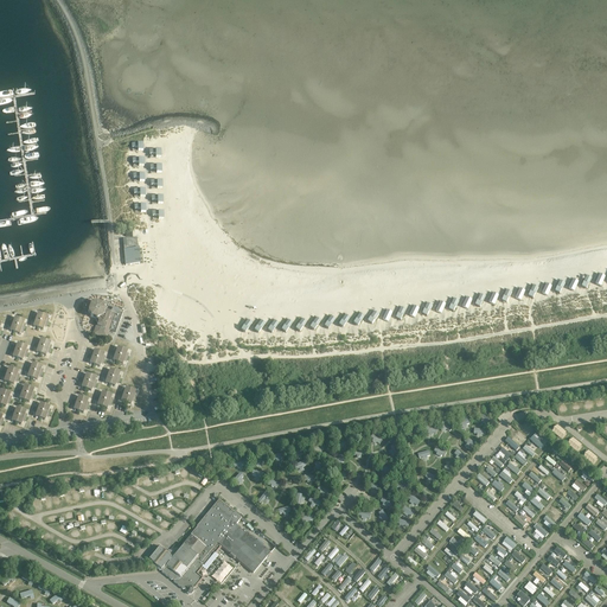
[(146,227),(141,227),(140,223),(133,223),(133,235),(146,234),(146,227)]
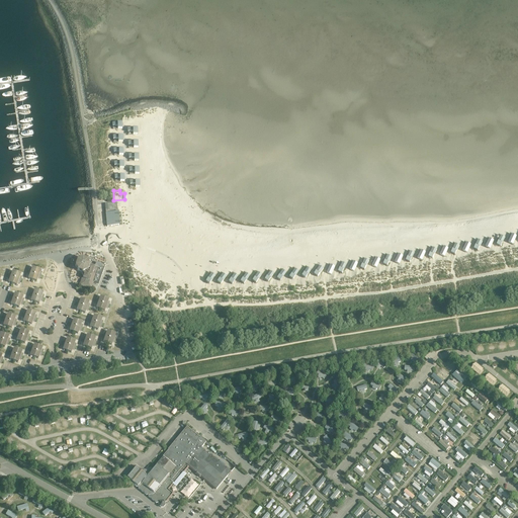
[(105,213),(107,227),(119,226),(118,212),(105,213)]
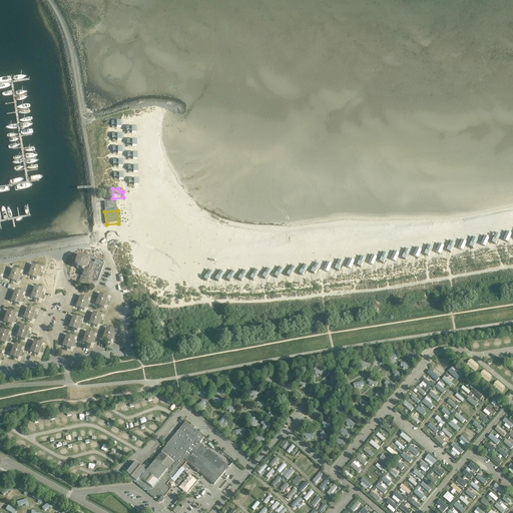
[(496,234),(492,242),(496,244),(500,236),(496,234)]
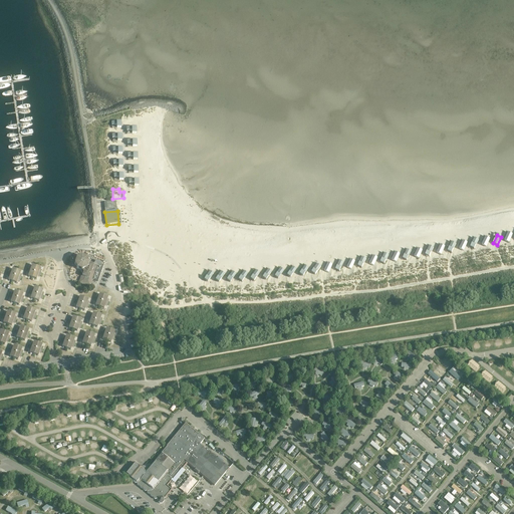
[(475,239),(470,248),(474,249),(479,241),(475,239)]
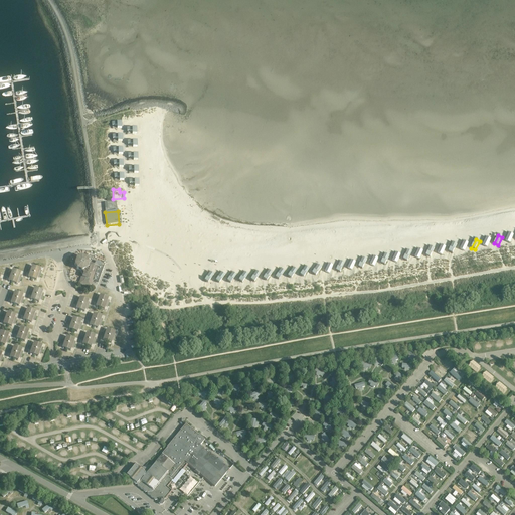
[(453,243),(449,251),(453,253),(457,245),(453,243)]
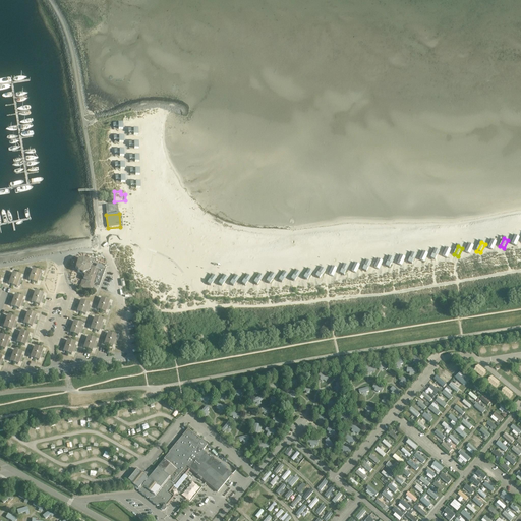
[(436,249),(430,258),(435,261),(440,251),(436,249)]
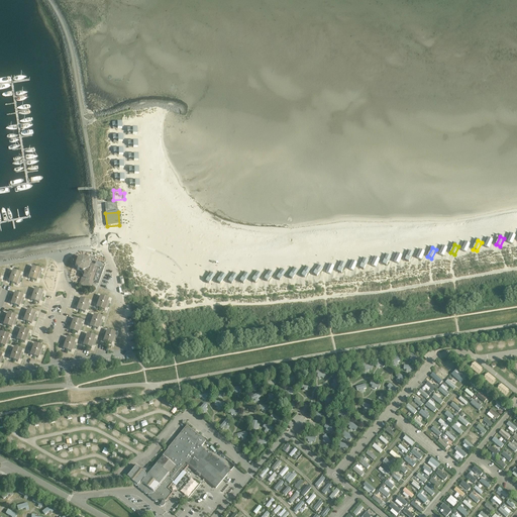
[(413,253),(409,251),(405,261),(409,263),(413,253)]
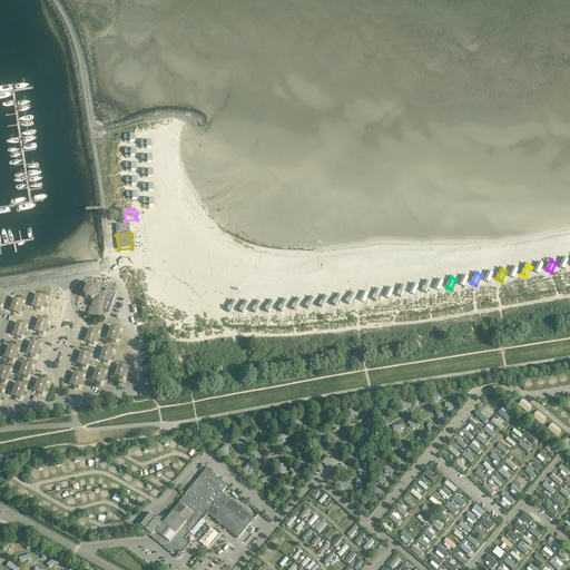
[(426,282),(422,291),(426,293),(431,284),(426,282)]
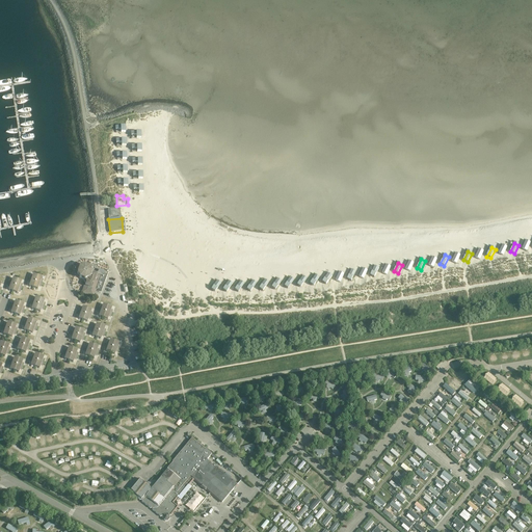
[(86,284),(82,293),(89,296),(90,294),(92,295),(95,290),(101,292),(107,275),(105,275),(98,272),(97,274),(92,273),(90,267),(84,265),(79,268),(77,273),(80,278),(84,281),(83,281),(84,283),(85,284),(86,284)]
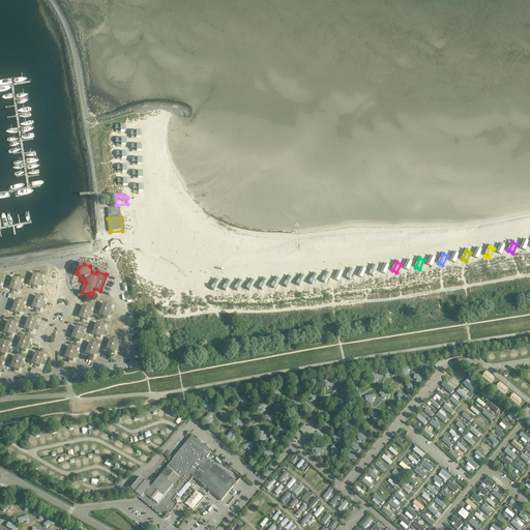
[(369,274),(373,276),(378,267),(374,265),(369,274)]
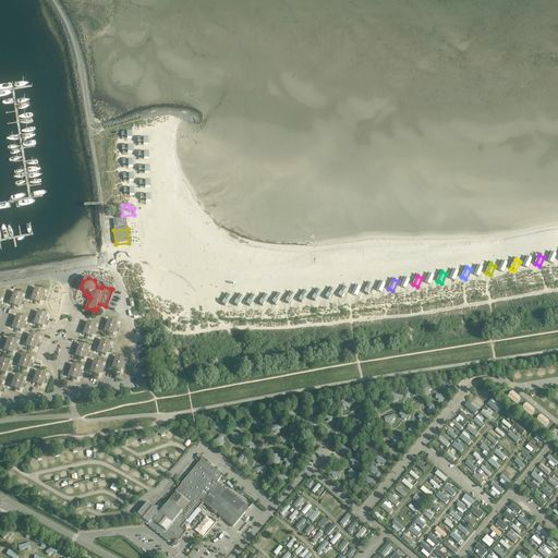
[(364,293),(368,295),(373,286),(370,283),(364,293)]
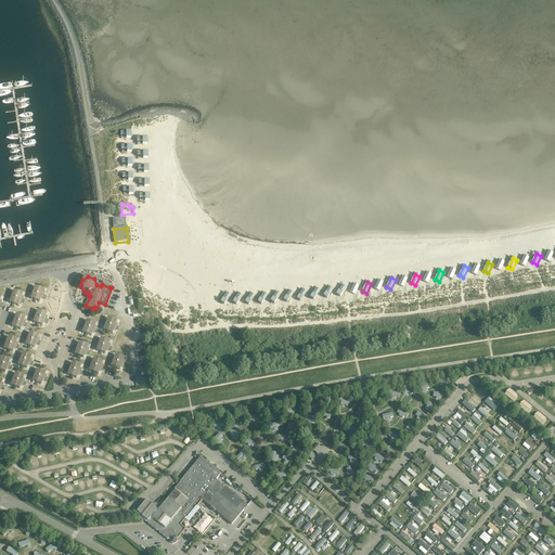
[(343,285),(336,294),(340,297),(347,288),(343,285)]
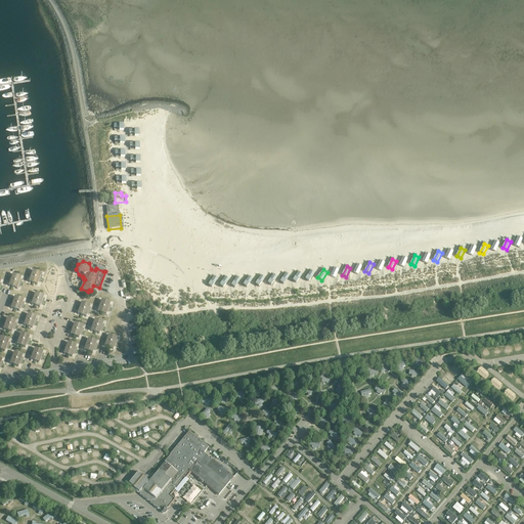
[(30,279),(29,282),(37,285),(38,282),(40,281),(41,278),(40,276),(41,273),(33,270),(32,273),(30,274),(29,277),(30,279)]
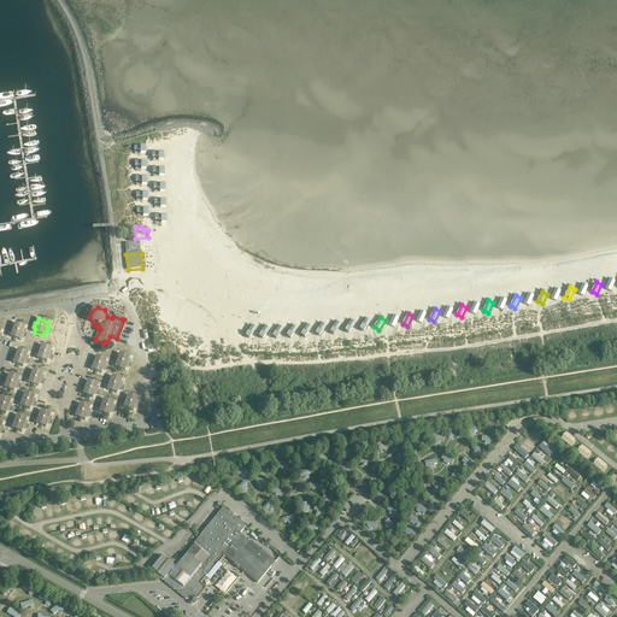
[(366,319),(359,329),(363,331),(370,322),(366,319)]
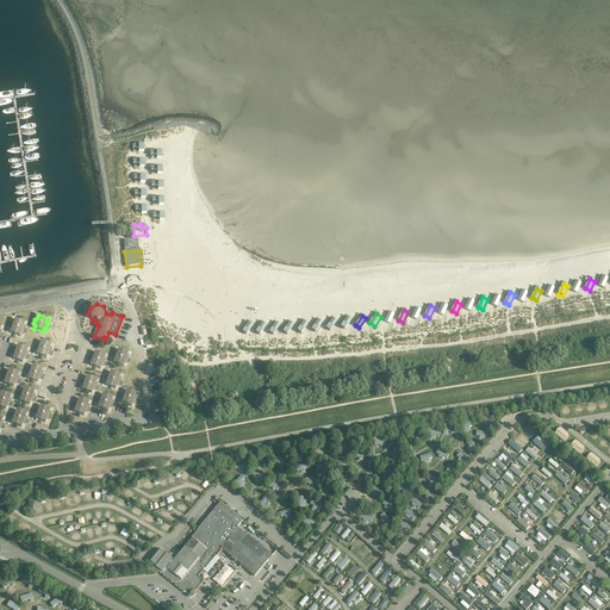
[(347,317),(341,327),(344,330),(352,321),(347,317)]
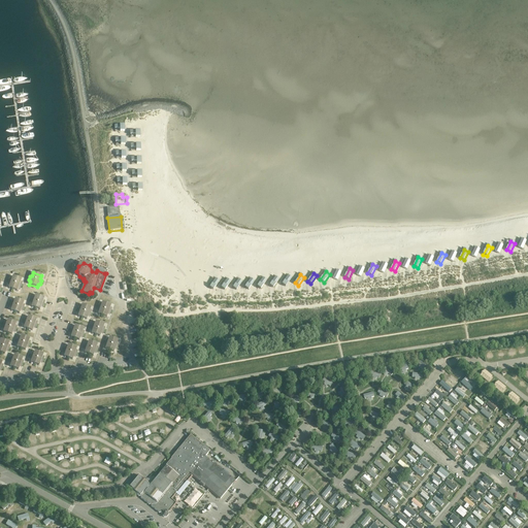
[(9,286),(8,288),(18,291),(18,289),(21,288),(22,285),(21,282),(22,279),(12,276),(12,278),(9,281),(8,284),(9,286)]
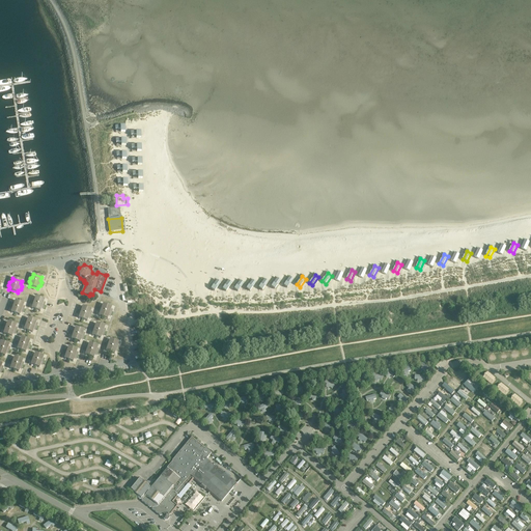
[(289,278),(283,286),(287,288),(294,280),(289,278)]
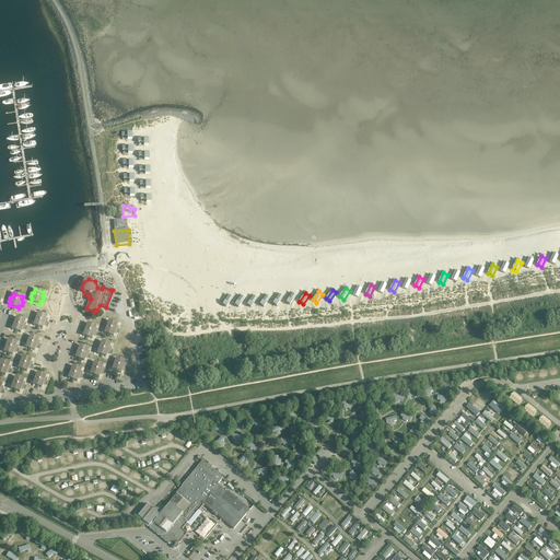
[(292,294),(286,303),(290,305),(296,296),(292,294)]
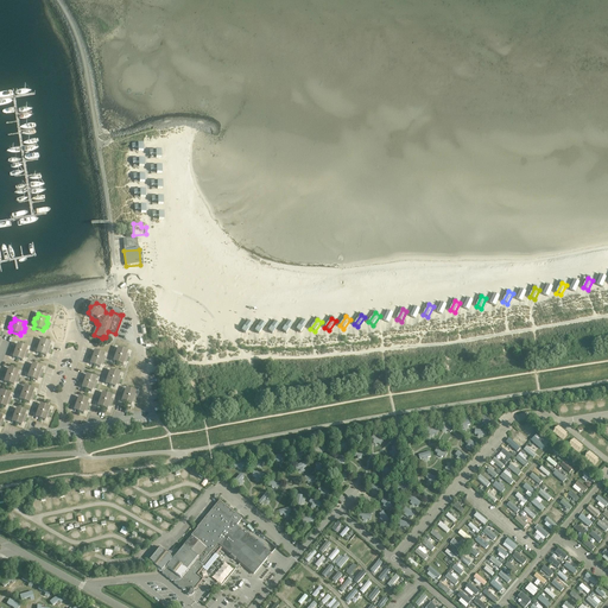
[(303,321),(296,330),(301,333),(308,323),(303,321)]
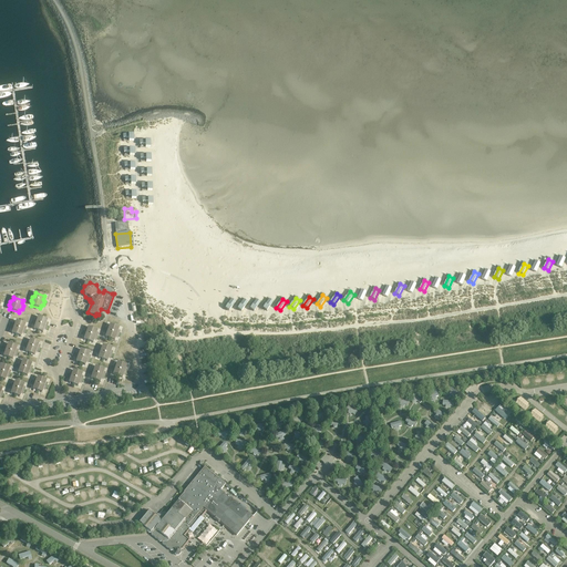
[(232,300),(225,309),(229,311),(236,302),(232,300)]
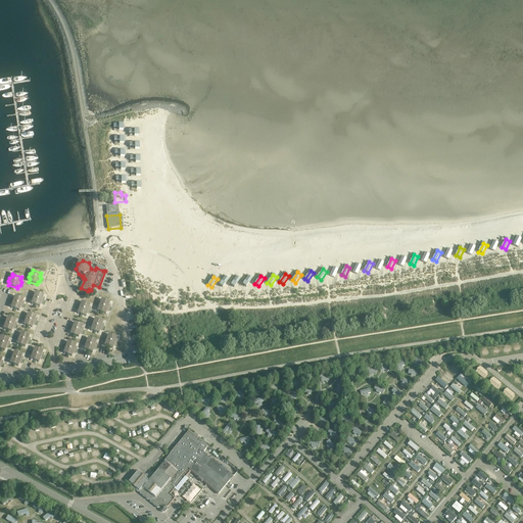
[(225,277),(219,285),(223,288),(229,280),(225,277)]
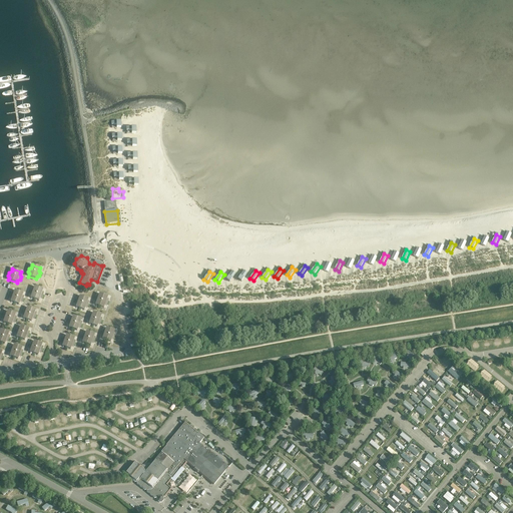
[(231,272),(226,280),(229,283),(235,275),(231,272)]
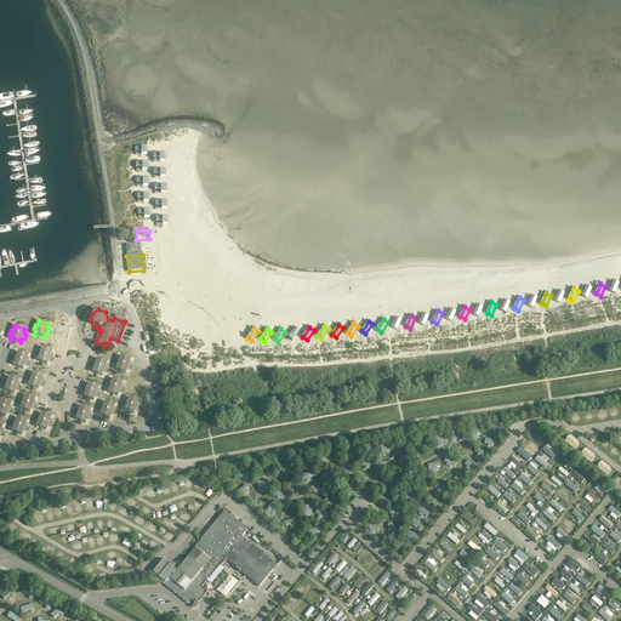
[(295,329),(288,339),(292,341),(300,331),(295,329)]
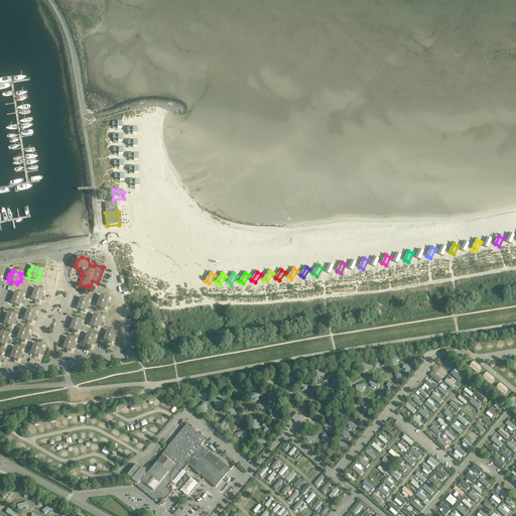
[(31,297),(31,299),(39,302),(40,300),(42,299),(43,296),(42,293),(43,291),(35,288),(34,291),(31,292),(30,295),(31,297)]
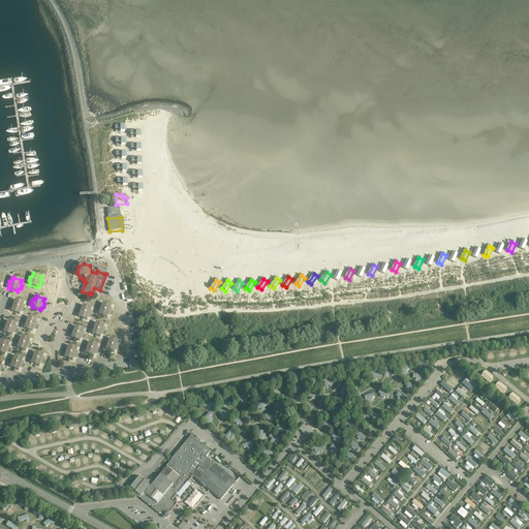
[(12,309),(11,311),(20,314),(21,312),(23,311),(24,307),(23,305),(24,303),(16,300),(14,302),(12,303),(11,306),(12,309)]
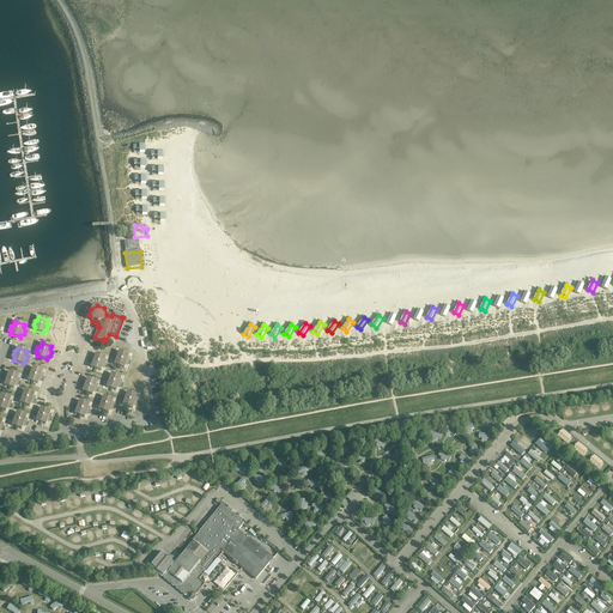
[(115,362),(114,364),(125,368),(125,365),(128,364),(129,360),(128,358),(128,354),(119,351),(117,354),(115,356),(114,359),(115,362)]
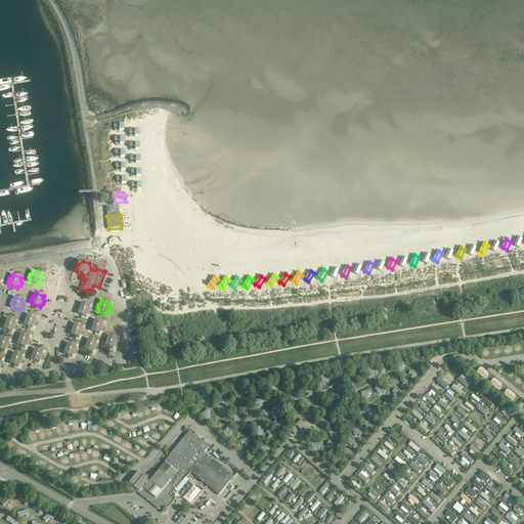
[(79,311),(78,314),(86,317),(87,314),(89,313),(90,310),(89,308),(90,305),(82,303),(81,305),(79,306),(78,309),(79,311)]
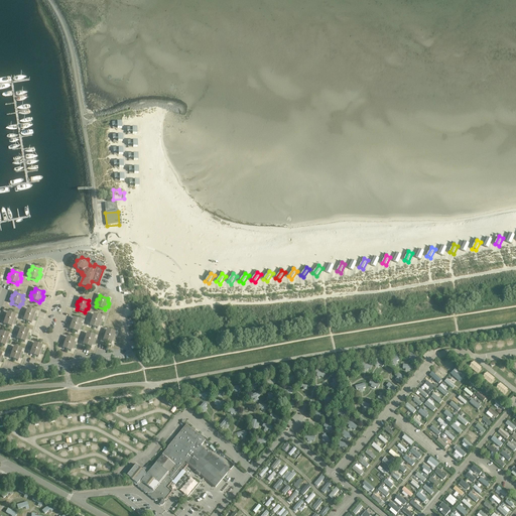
[(24,318),(23,320),(31,324),(32,321),(35,319),(36,316),(34,314),(35,312),(27,309),(26,311),(24,312),(23,315),(24,318)]
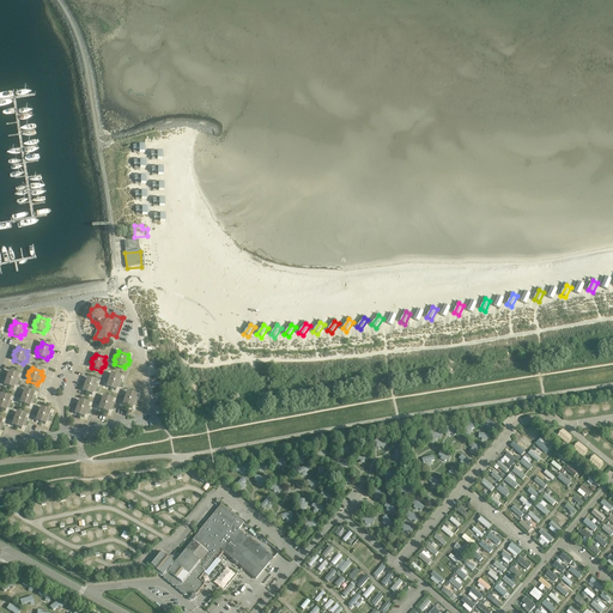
[(18,375),(8,372),(8,375),(5,376),(4,380),(5,382),(4,386),(14,389),(14,386),(18,384),(19,381),(18,378),(18,375)]
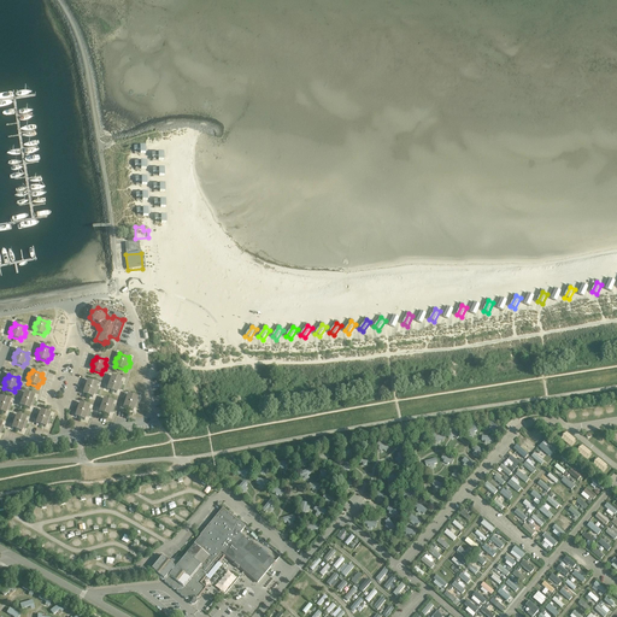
[(109,387),(107,389),(117,393),(118,391),(121,389),(122,386),(121,382),(122,380),(112,376),(111,378),(109,381),(107,385),(109,387)]
